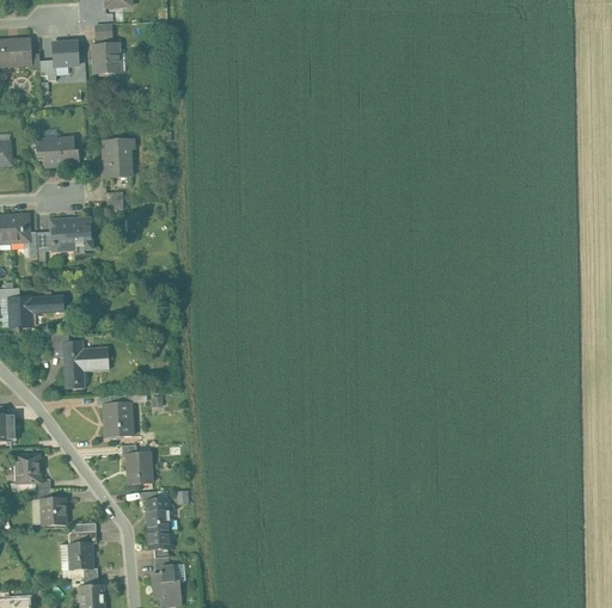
[(112,23),(95,23),(96,37),(97,37),(97,43),(103,43),(103,37),(112,37),(112,23)]
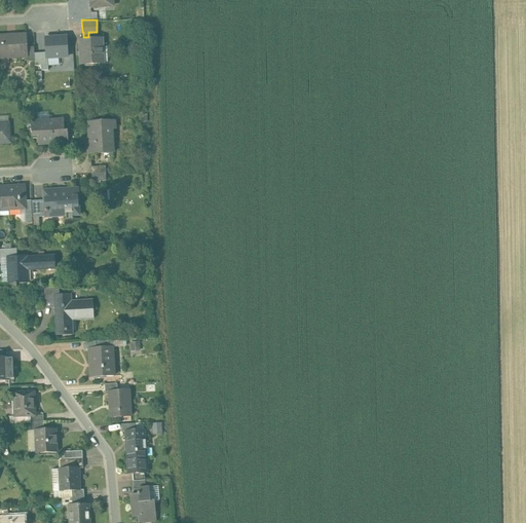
[(27,32),(14,33),(8,33),(0,33),(0,54),(27,53),(28,53),(27,44),(27,32)]
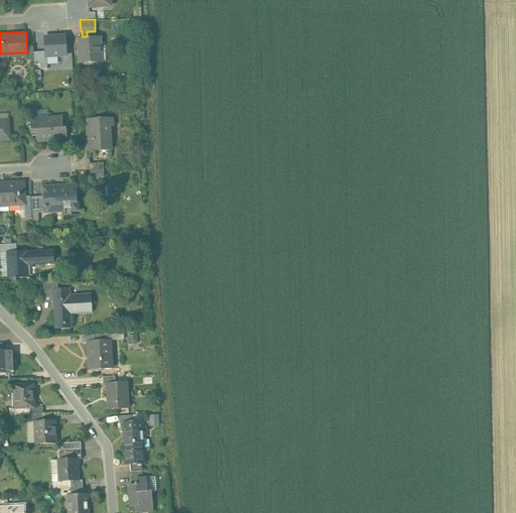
[(67,34),(45,36),(45,54),(67,53),(67,34)]
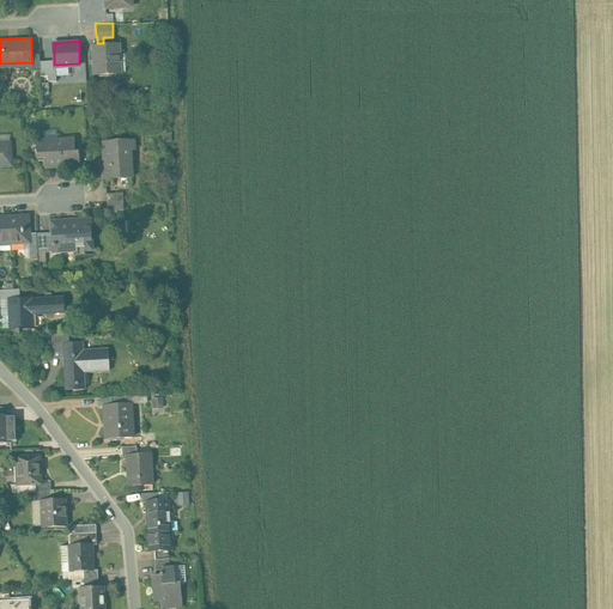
[(97,43),(92,43),(95,72),(117,71),(116,52),(120,52),(120,42),(103,43),(97,43)]
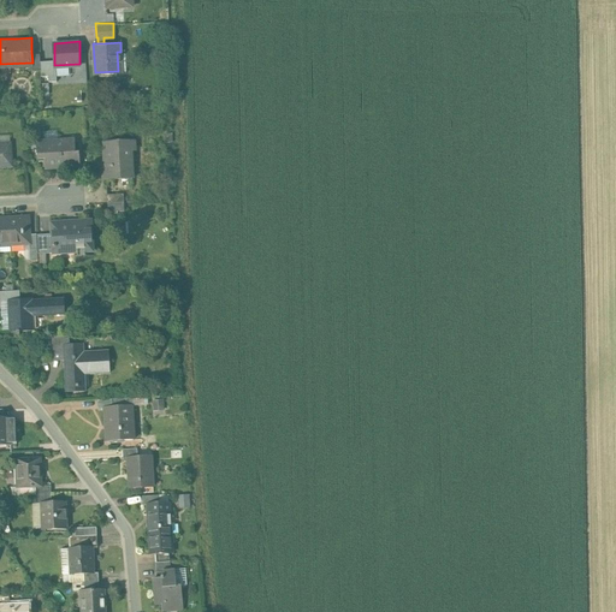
[(75,136),(54,137),(54,140),(40,141),(40,144),(36,144),(37,155),(45,155),(45,165),(61,164),(61,166),(80,165),(78,149),(75,150),(75,136)]
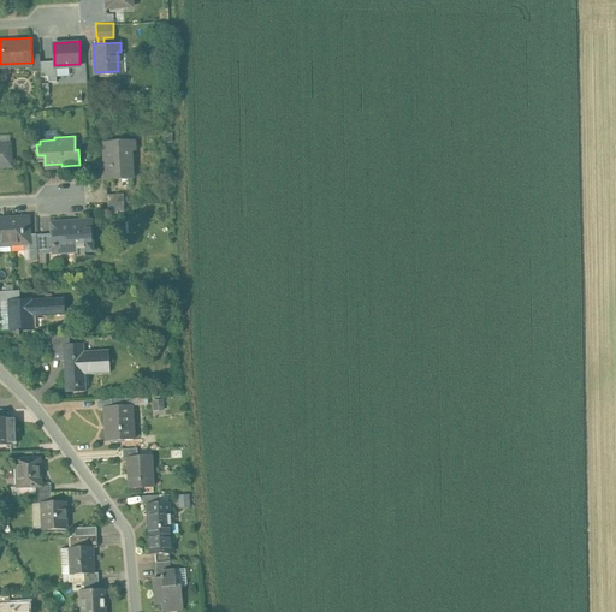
[(134,138),(104,140),(106,178),(132,177),(130,148),(135,148),(134,138)]
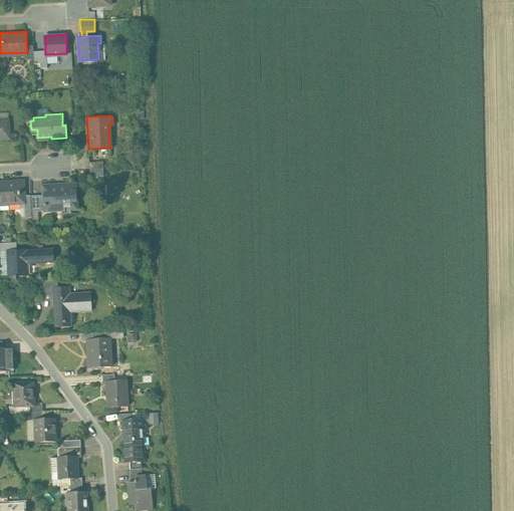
[(8,117),(0,117),(0,137),(9,137),(8,117)]
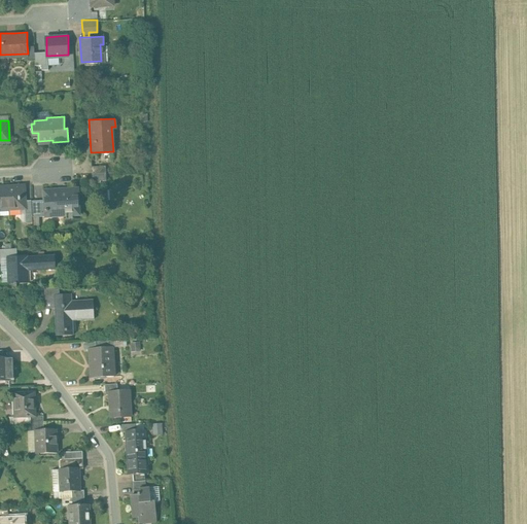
[(6,185),(0,184),(0,207),(9,207),(8,195),(6,195),(6,185)]
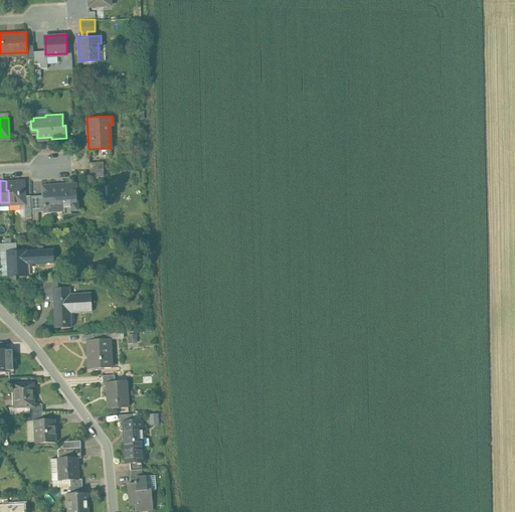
[(23,180),(6,181),(6,190),(8,190),(9,202),(25,201),(23,180)]
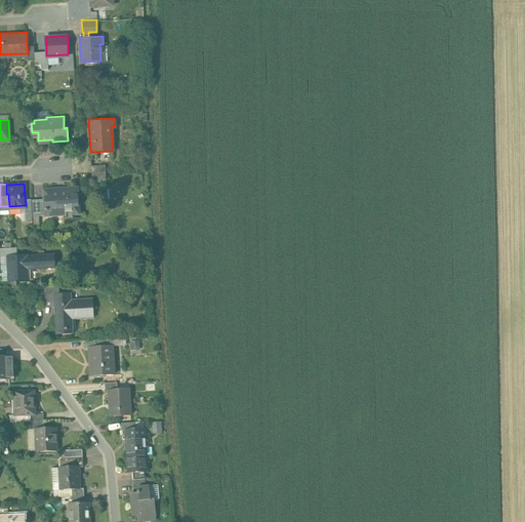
[(78,186),(44,188),(45,213),(79,211),(78,186)]
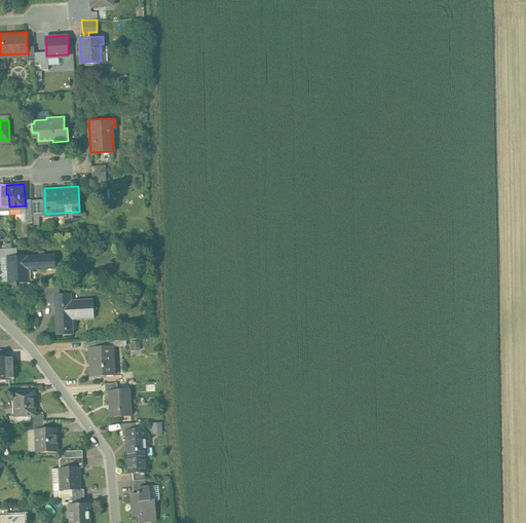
[(15,247),(4,248),(4,255),(6,255),(6,254),(15,254),(15,247)]
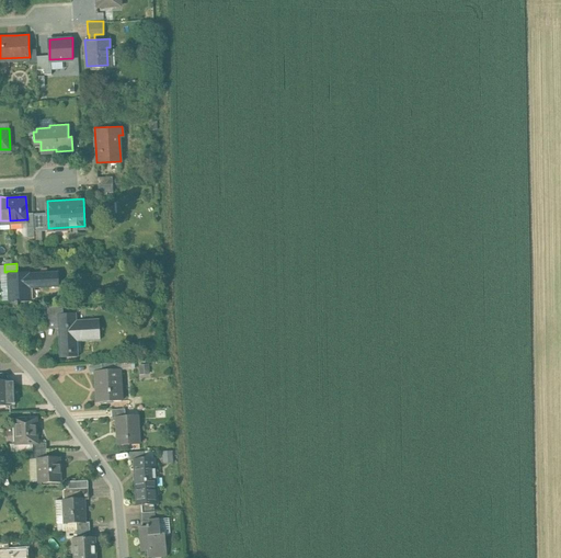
[(16,271),(7,271),(7,272),(8,297),(10,297),(10,300),(14,300),(15,305),(18,304),(18,300),(29,299),(29,285),(58,284),(57,271),(27,273),(27,270),(16,271)]
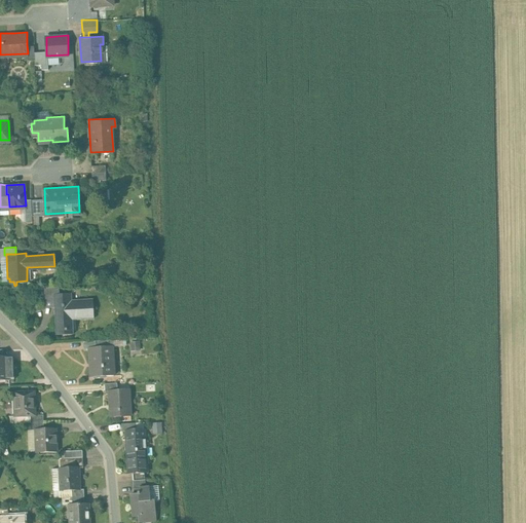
[(59,286),(43,287),(43,297),(53,297),(53,293),(59,293),(59,286)]
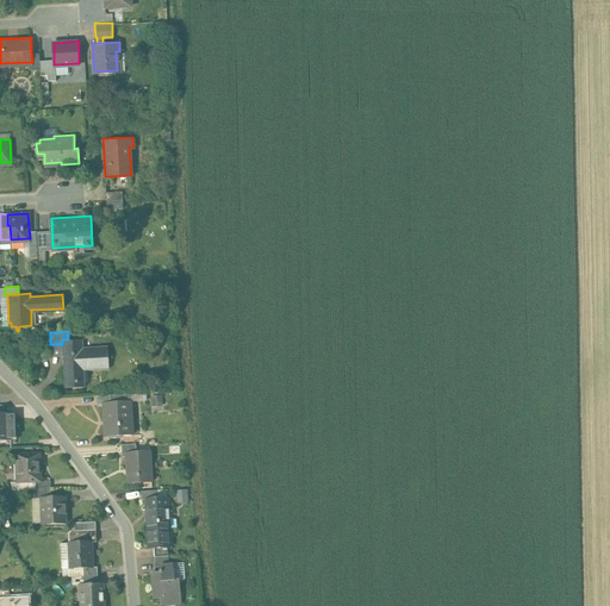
[(82,347),(82,338),(68,339),(62,339),(62,344),(63,361),(68,361),(69,378),(74,378),(75,386),(85,385),(83,368),(109,367),(107,345),(82,347)]
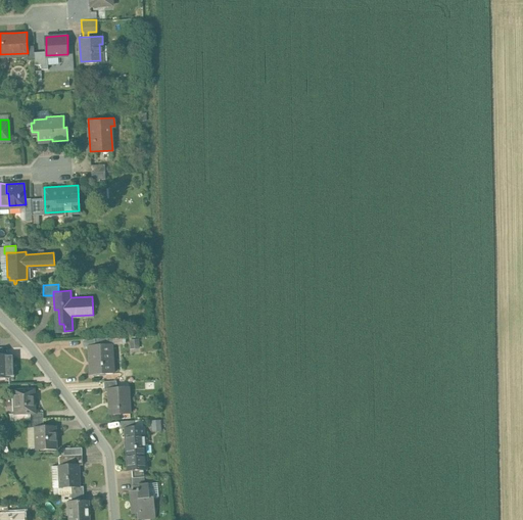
[(95,343),(89,343),(89,344),(91,373),(113,371),(111,342),(95,343)]
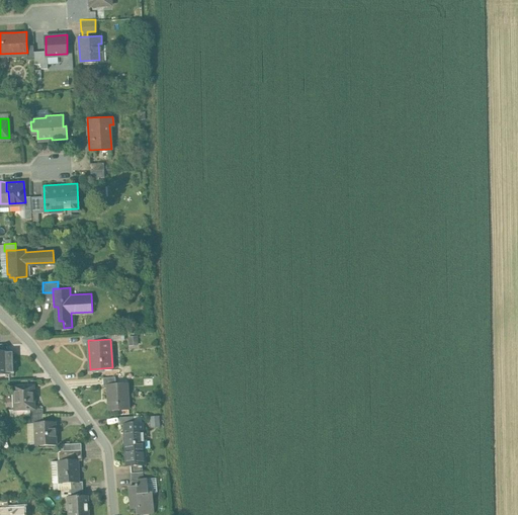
[(0,349),(0,372),(10,372),(10,371),(14,371),(13,350),(9,350),(9,349),(0,349)]
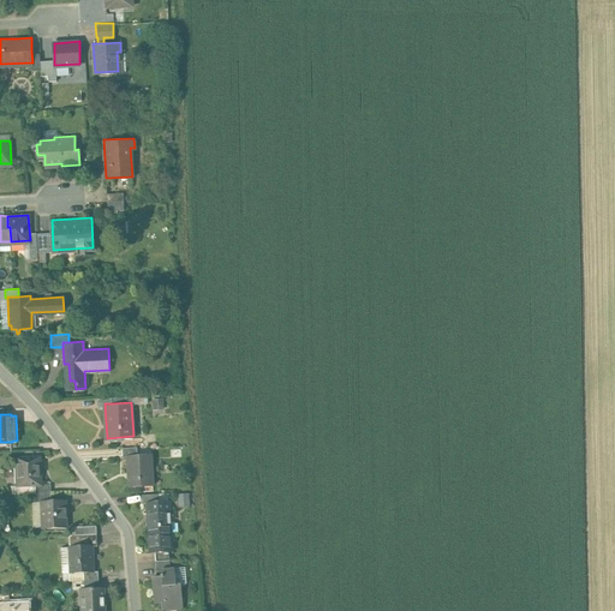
[(137,445),(123,447),(123,455),(127,455),(127,454),(138,454),(137,445)]
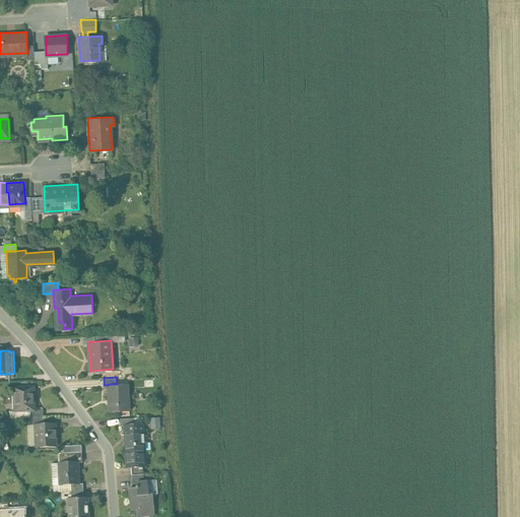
[(117,384),(108,384),(108,385),(109,395),(110,395),(110,410),(120,409),(129,409),(128,396),(127,396),(127,383),(117,384)]
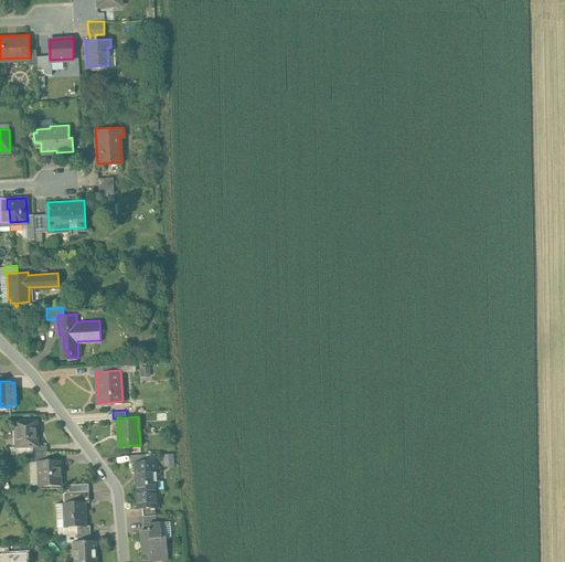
[(36,419),(14,420),(16,445),(33,444),(38,444),(36,419)]
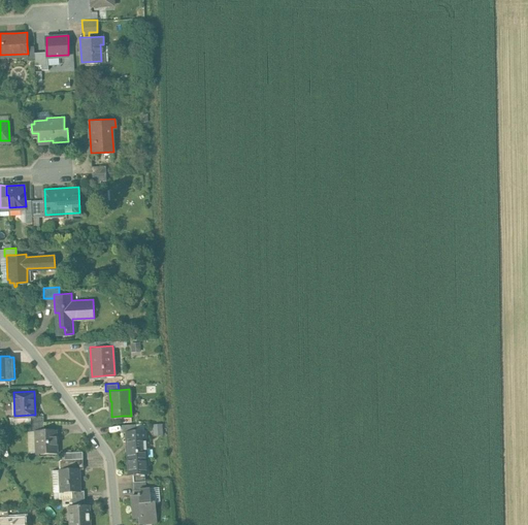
[(135,422),(122,423),(122,431),(126,431),(126,430),(135,429),(135,422)]
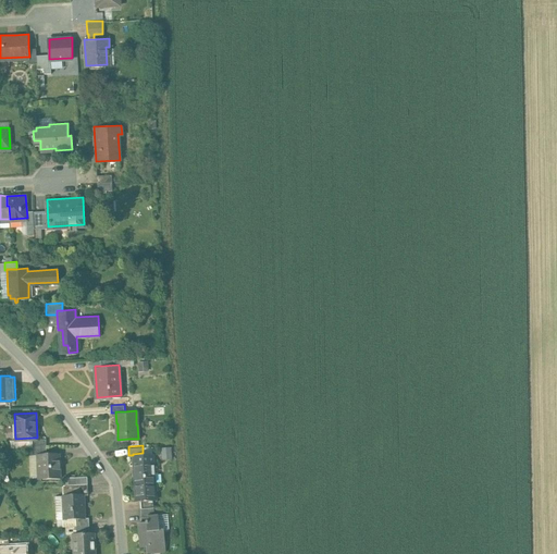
[(47,453),(37,453),(37,454),(38,476),(47,476),(47,477),(60,477),(59,452),(47,453)]
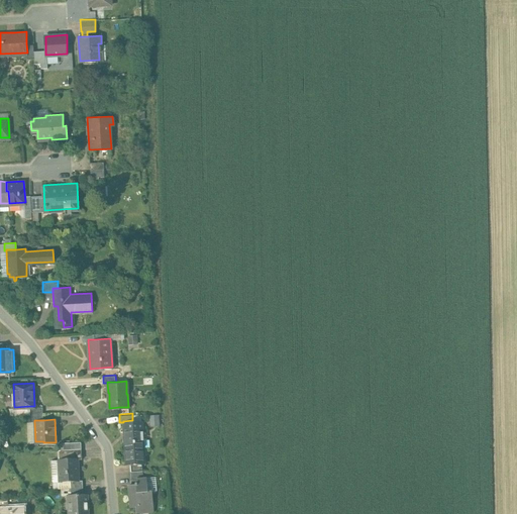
[(132,420),(123,421),(123,422),(126,464),(129,464),(141,463),(144,463),(143,447),(140,447),(139,430),(142,430),(141,420),(132,420)]
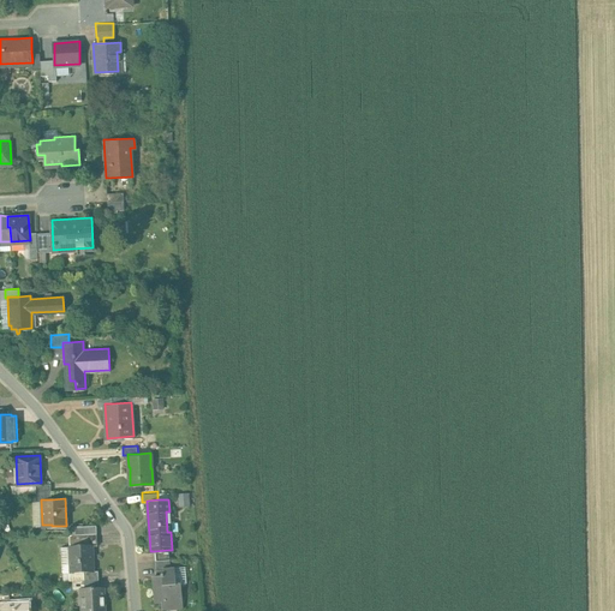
[(75,533),(69,533),(70,545),(93,544),(97,544),(96,532),(75,533)]
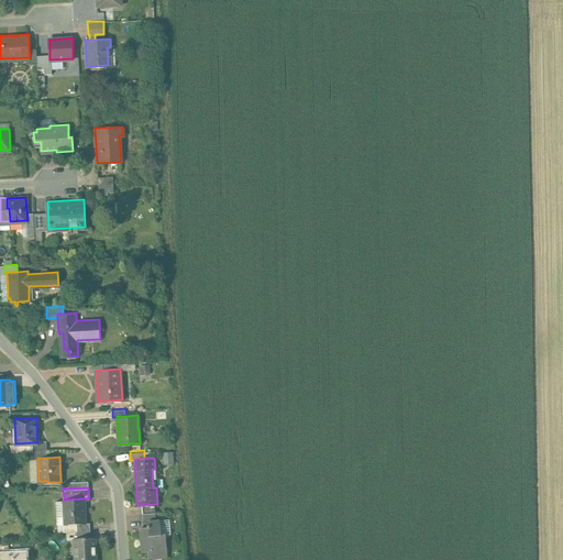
[(85,498),(64,500),(65,523),(86,522),(85,511),(84,511),(84,500),(85,500),(85,498)]
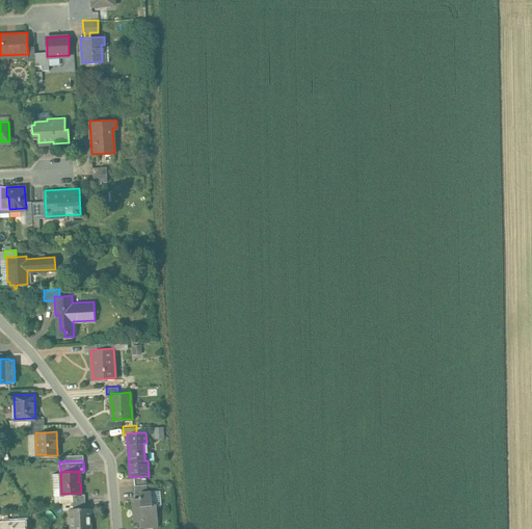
[(147,491),(134,492),(135,498),(131,498),(133,520),(138,520),(139,527),(158,525),(156,503),(152,504),(151,490),(147,491)]
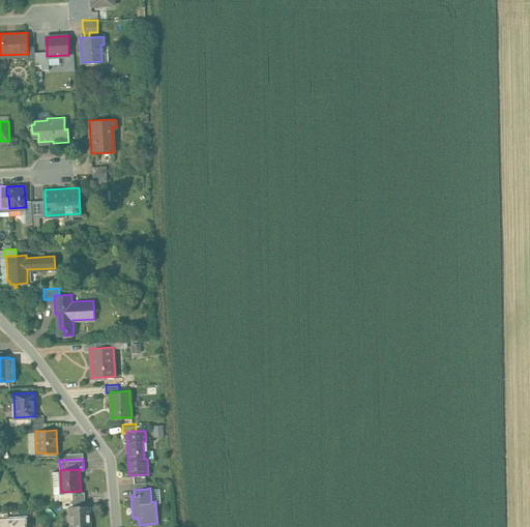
[(72,506),(70,506),(70,522),(75,522),(75,526),(90,526),(90,522),(91,521),(91,514),(90,514),(89,505),(85,505),(72,506)]
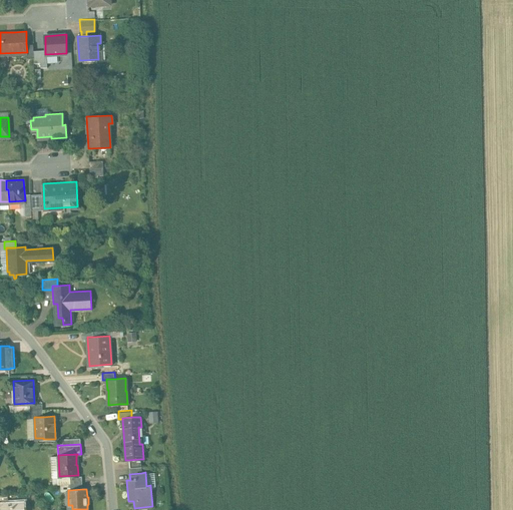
[(7,500),(0,500),(0,509),(21,509),(24,509),(23,499),(7,500)]
